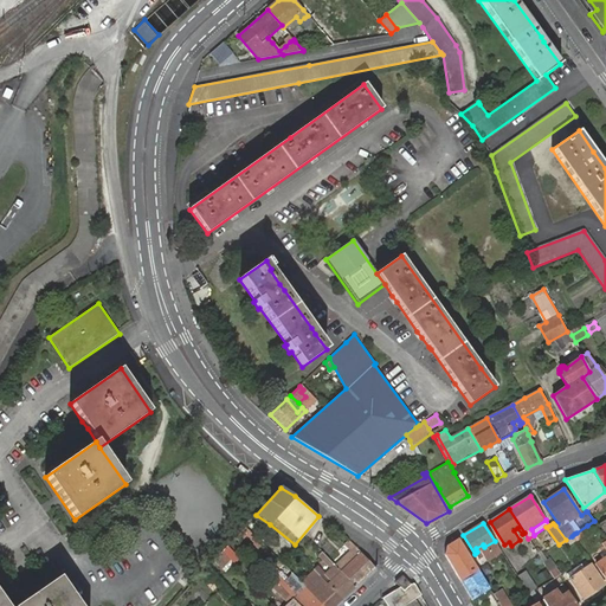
[(274,547),(281,556),(292,547),(285,537),(274,547)]
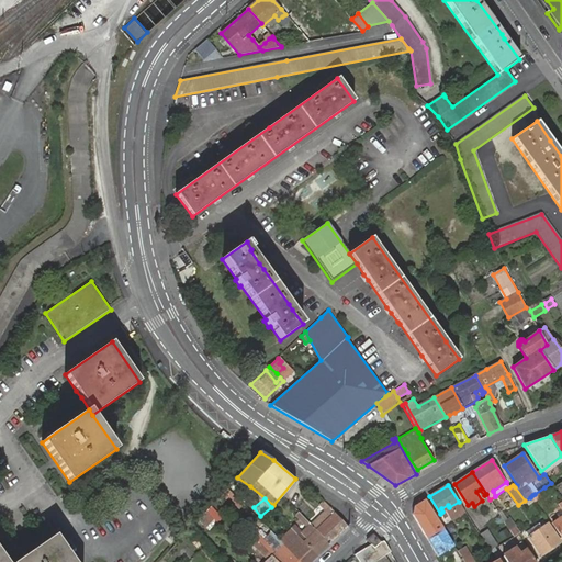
[(447,535),(425,499),(414,506),(412,515),(438,558),(454,548),(447,535)]
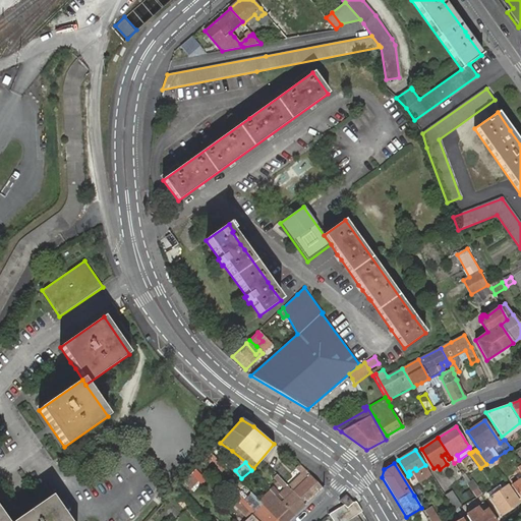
[(303,467),(300,465),(296,469),(298,471),(302,475),(289,487),(305,505),(324,487),(323,486),(322,487),(311,476),(303,467)]
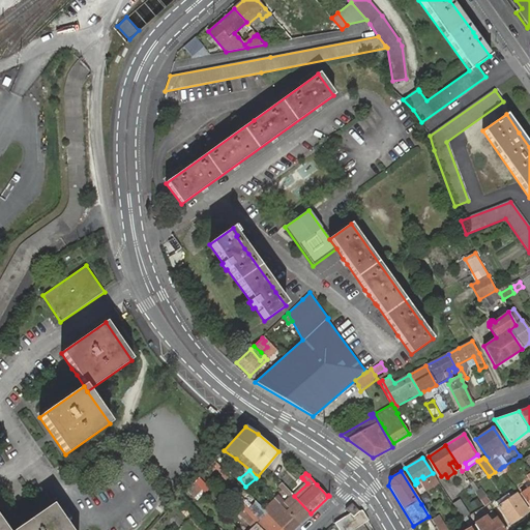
[(428,484),(436,479),(433,473),(423,478),(428,484)]
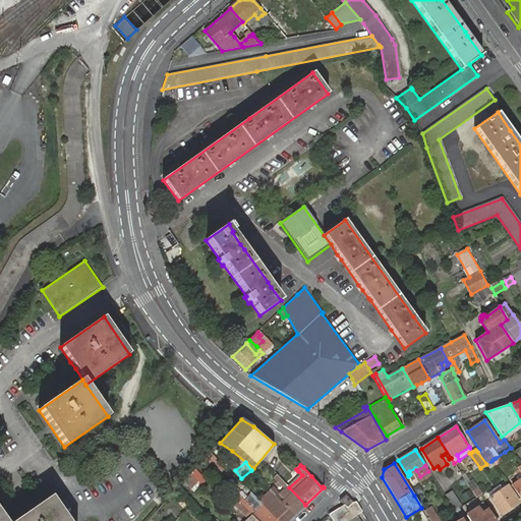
[(206,480),(195,469),(190,473),(200,484),(206,480)]
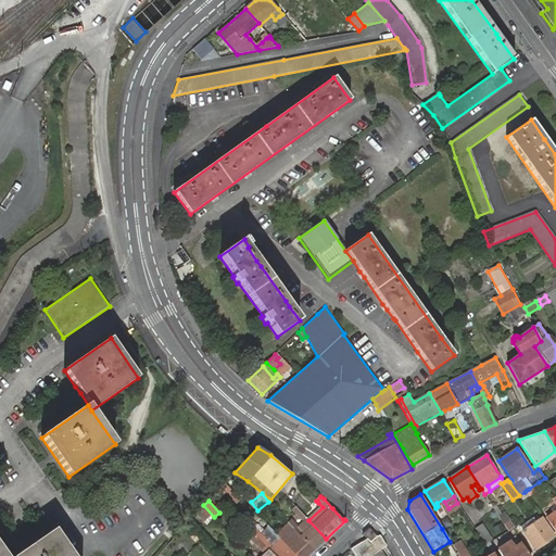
[(269,503),(257,515),(264,521),(270,515),(267,513),(273,507),(273,506),(269,503)]
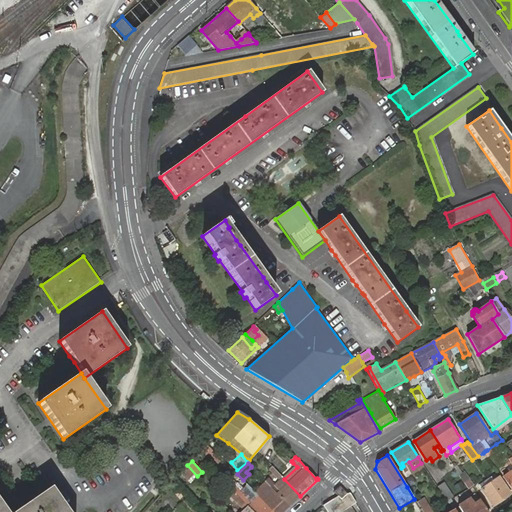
[(297,467),(293,463),(280,475),(283,477),(284,479),(297,467)]
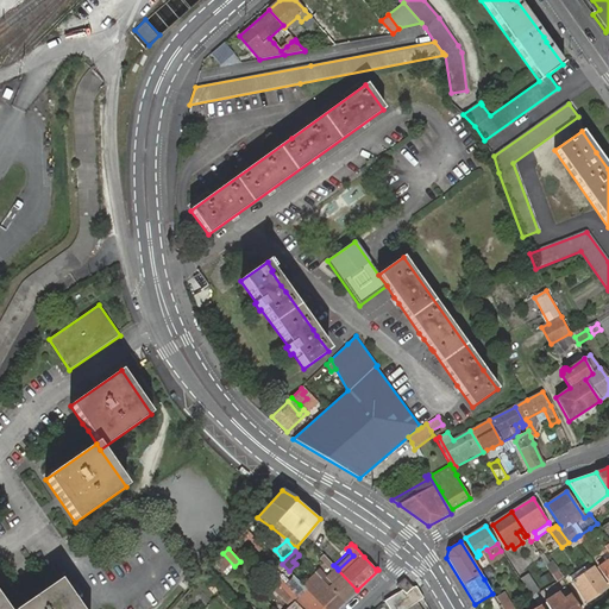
[(223,553),(214,563),(226,575),(234,566),(223,553)]
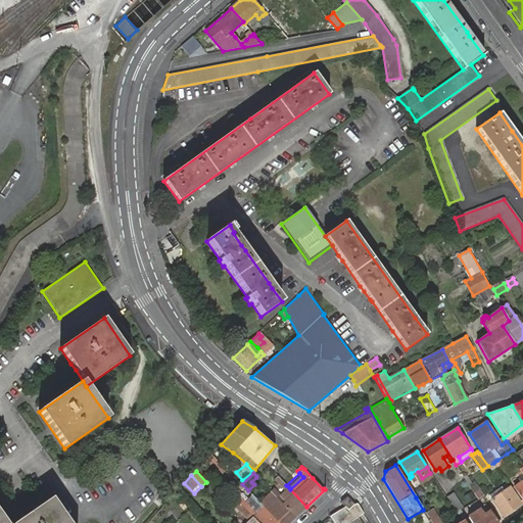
[(522,501),(522,475),(522,476),(522,481),(514,487),(522,501)]
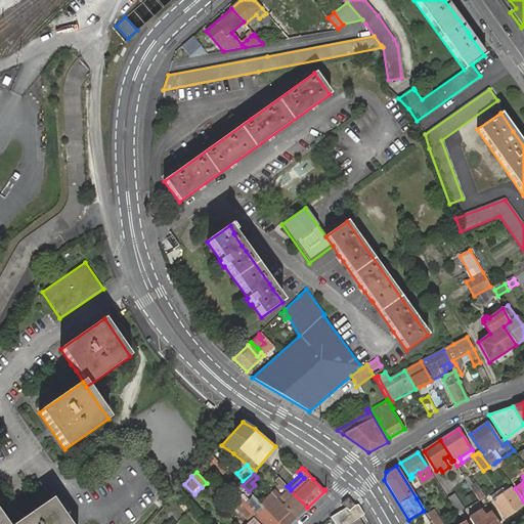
[(277,499),(296,519),(307,508),(291,490),(290,488),(287,486),(278,477),(275,481),(286,492),(280,496),(274,490),(271,492),(273,494),(276,497),(277,499)]
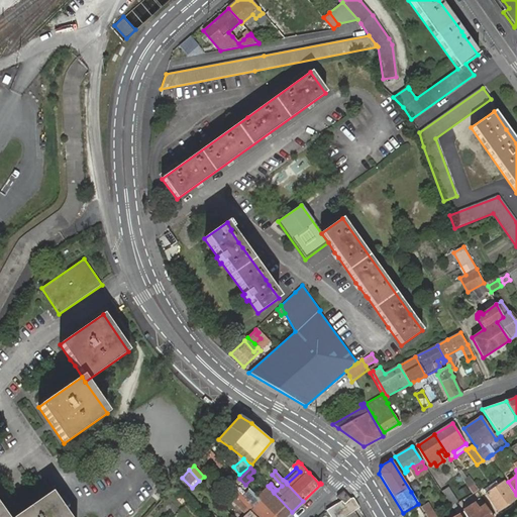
[(469,477),(463,480),(469,487),(469,488),(474,484),(469,477)]
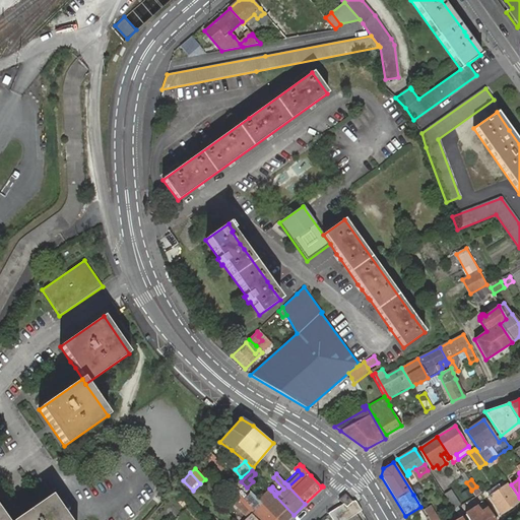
[(491,493),(488,495),(501,514),(518,502),(507,484),(493,495),(491,493)]
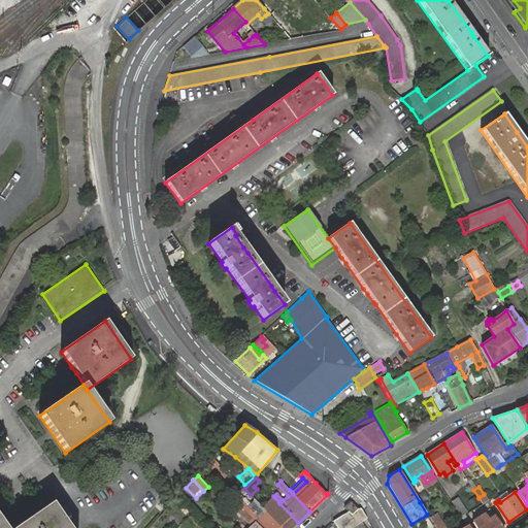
[(479,498),(483,504),(489,500),(484,494),(479,498)]
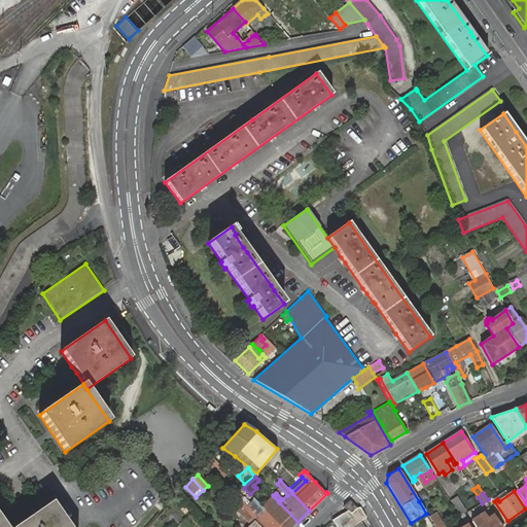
[(457,496),(450,500),(460,516),(463,514),(467,512),(457,496)]
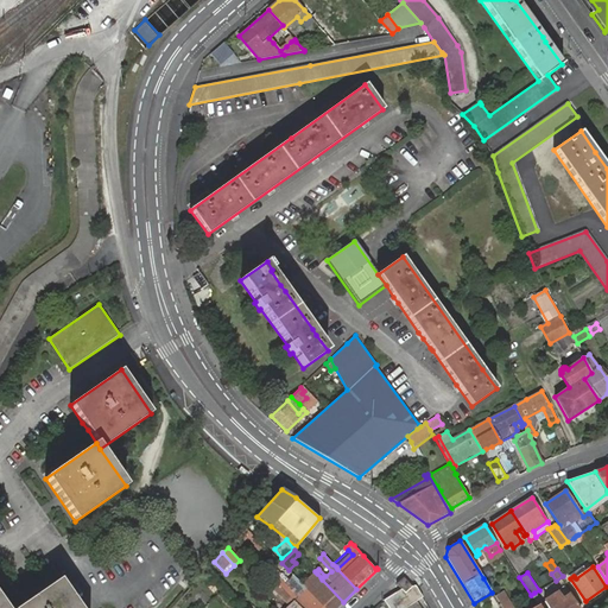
[(336,607),(343,602),(322,580),(321,577),(317,574),(304,586),(308,589),(324,607),(336,607)]
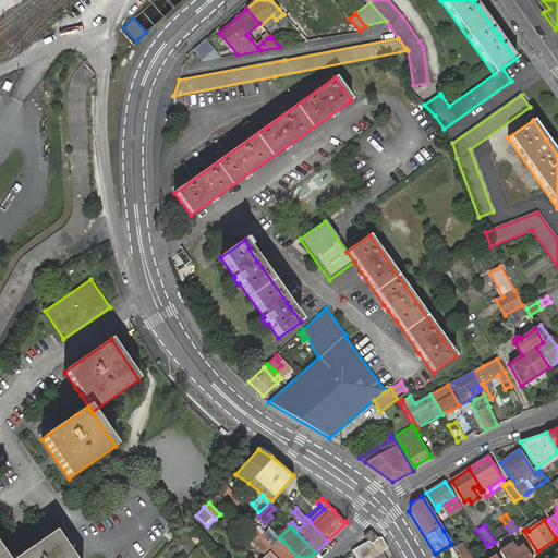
[(256,529),(252,533),(255,537),(266,548),(269,553),(274,548),(256,529)]
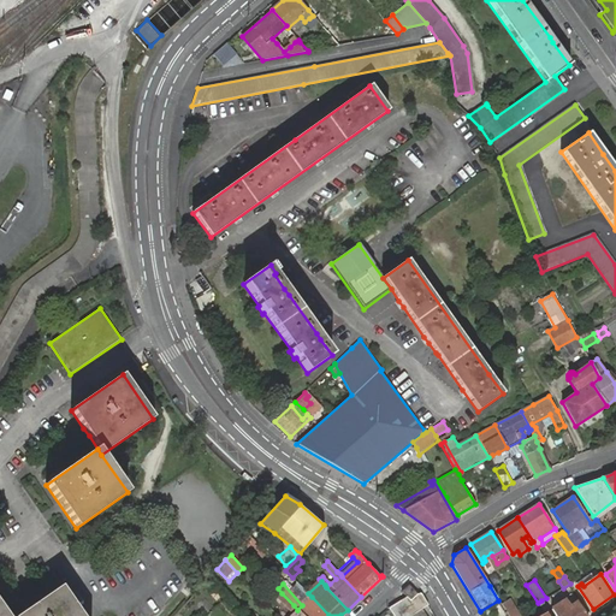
[(410,602),(418,594),(409,585),(402,592),(407,597),(410,602)]
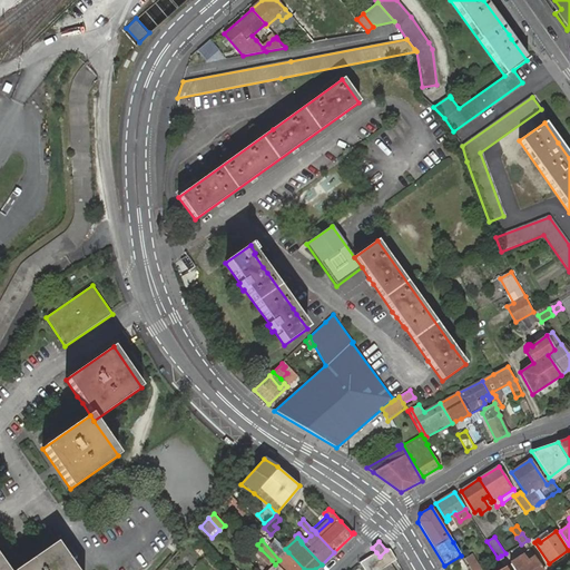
[(76,569),(56,542),(16,569),(76,569)]
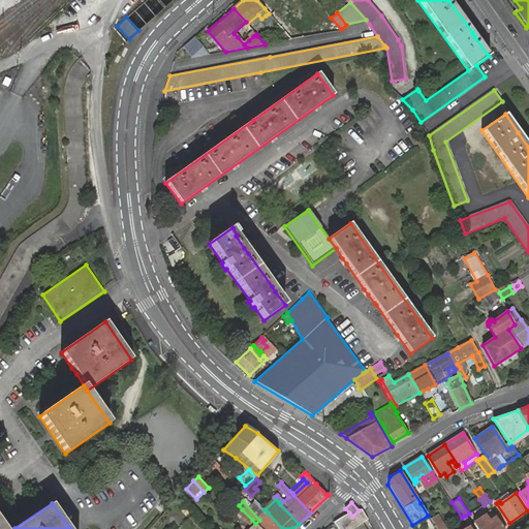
[(242,509),(238,512),(248,524),(250,522),(254,526),(250,528),(260,528),(255,524),(252,520),(242,509)]
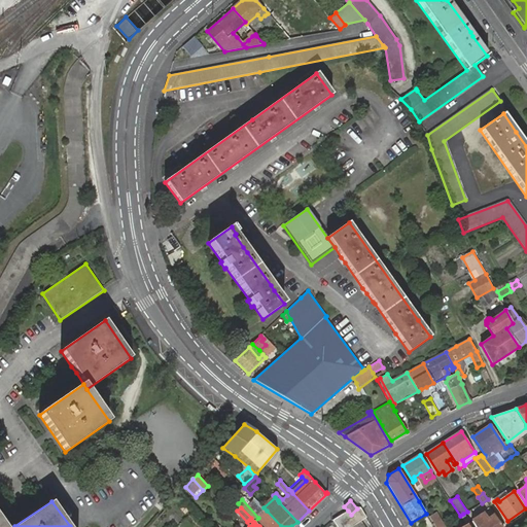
[(348,511),(331,521),(336,526),(350,526),(361,521),(366,518),(362,512),(361,510),(359,508),(357,508),(351,515),(348,511)]
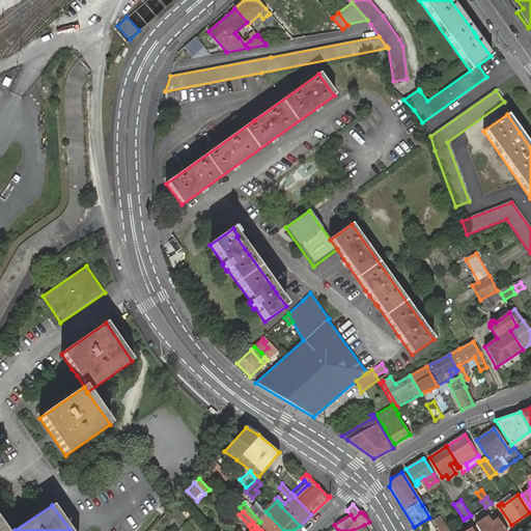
[(283,530),(269,514),(260,522),(256,526),(261,530),(283,530)]
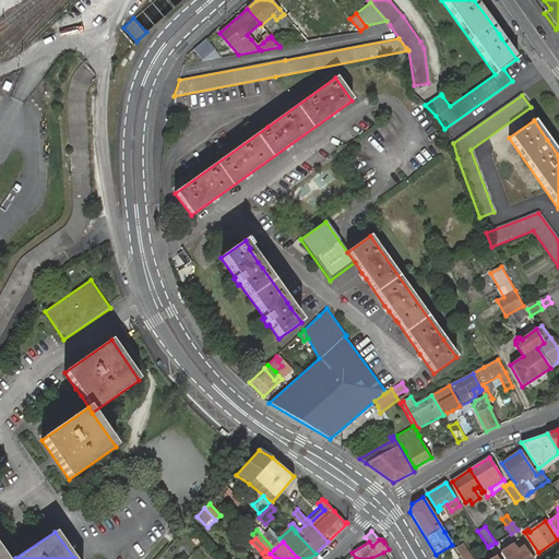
[(474,558),(463,543),(454,548),(461,558),(474,558)]
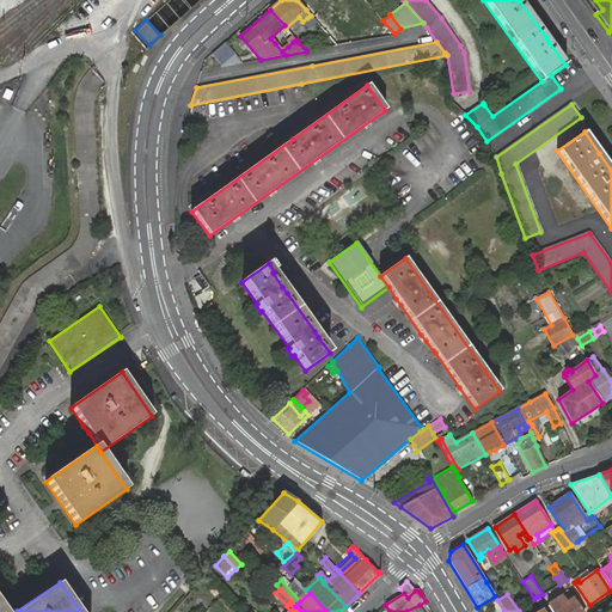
[(565,595),(548,605),(550,610),(551,611),(582,611),(574,599),(570,601),(568,599),(565,595)]
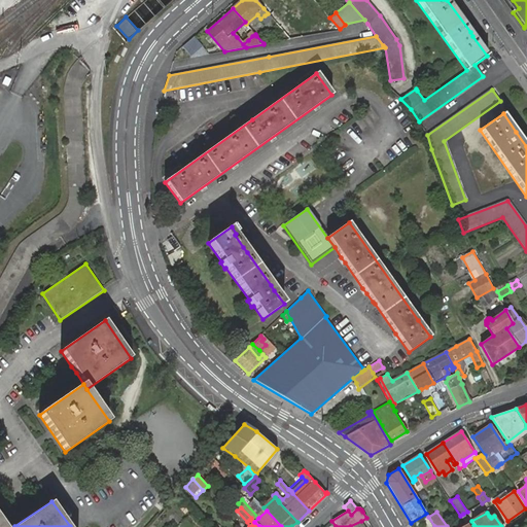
[(463,514),(460,516),(466,524),(469,522),(463,514)]
